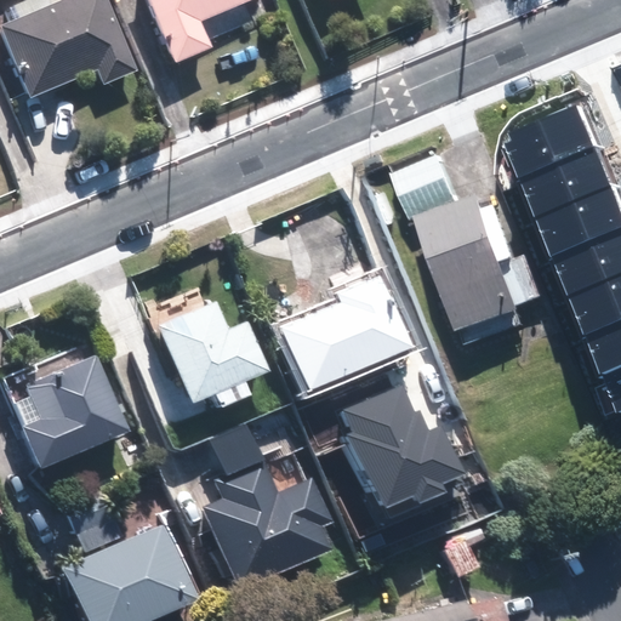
[(107,0),(58,0),(0,24),(0,30),(28,97),(96,69),(102,85),(136,70),(107,0)]
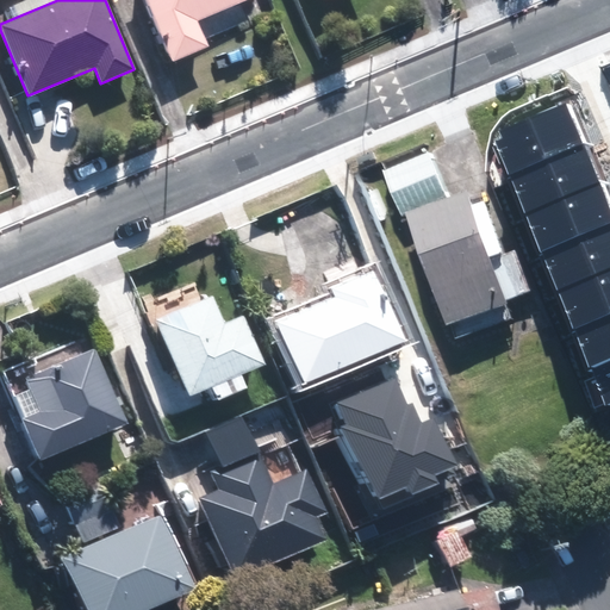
[(244,0),(142,0),(168,61),(206,45),(197,20),(244,0)]
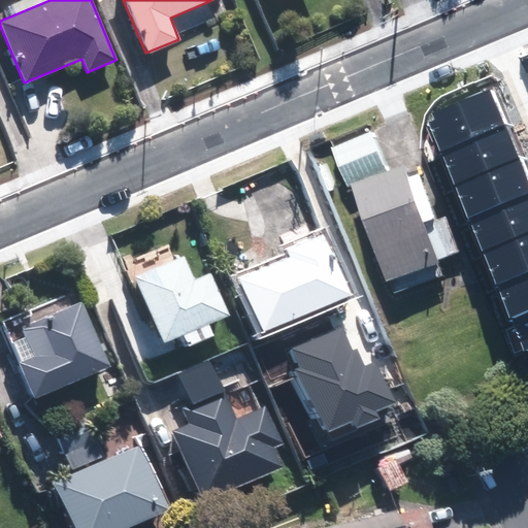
[(429,121),(441,150),(512,122),(497,86),(431,113),(435,119),(429,121)]
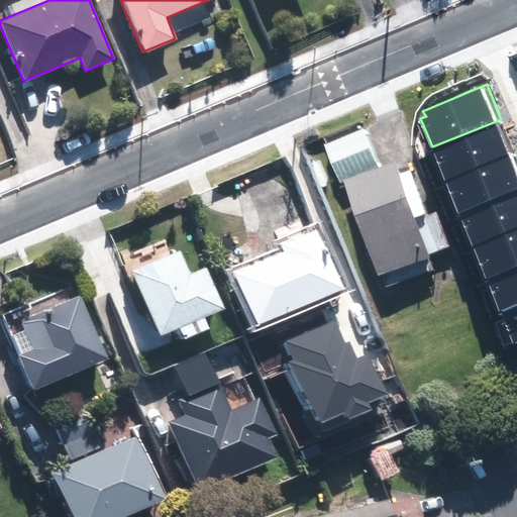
[(432,146),(446,181),(515,152),(501,119),(432,146)]
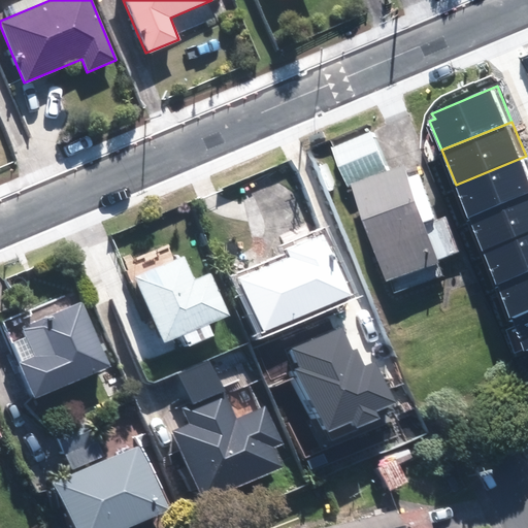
[(338,145),(353,185),(362,182),(393,170),(380,131),(338,145)]
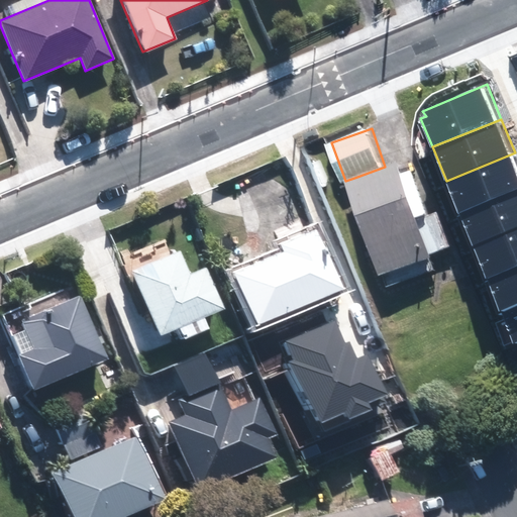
[(446,181),(460,215),(516,192),(516,157),(515,152),(446,181)]
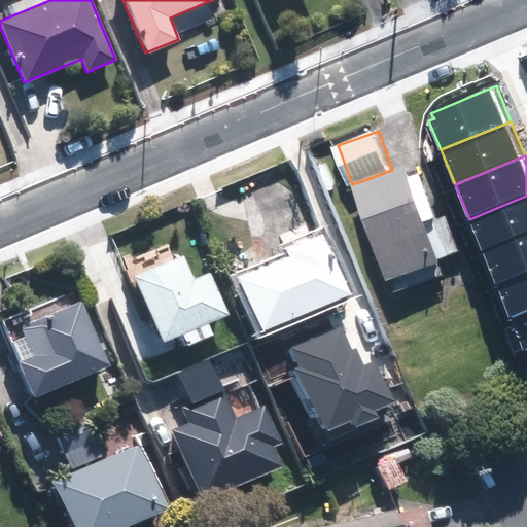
[(392,170),(361,181),(396,281),(467,255),(452,212),(445,215),(429,172),(417,176),(412,163),(392,170)]
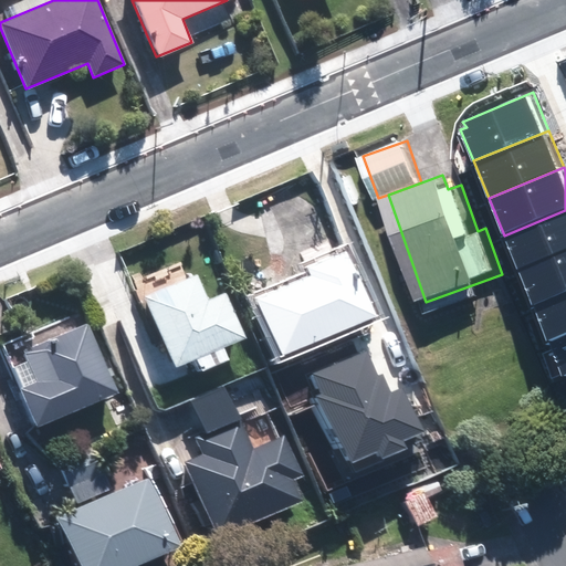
[(565,210),(504,236),(520,269),(565,250),(565,210)]
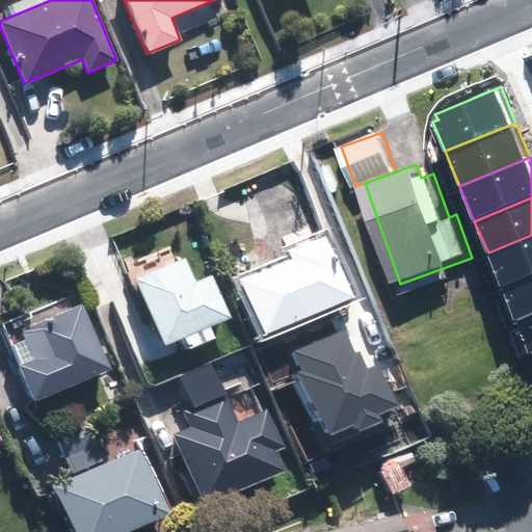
[(287,258),(238,280),(262,335),(352,295),(325,235),(285,251),(287,258)]
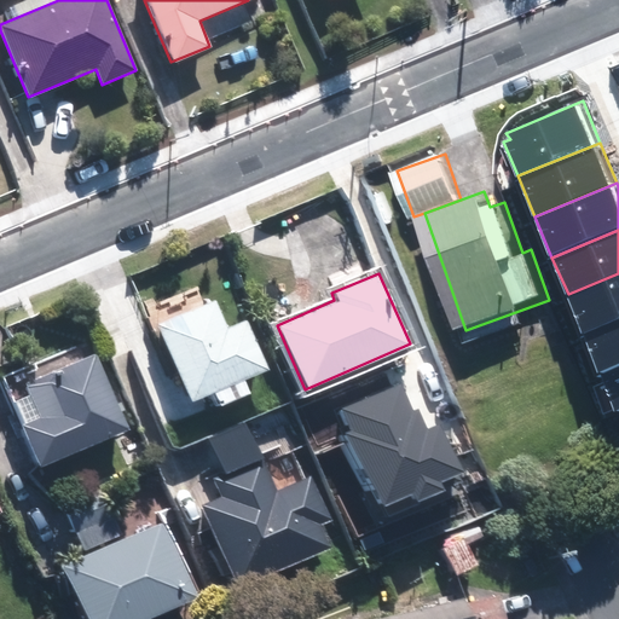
[(618,273),(568,294),(584,336),(618,322),(618,273)]
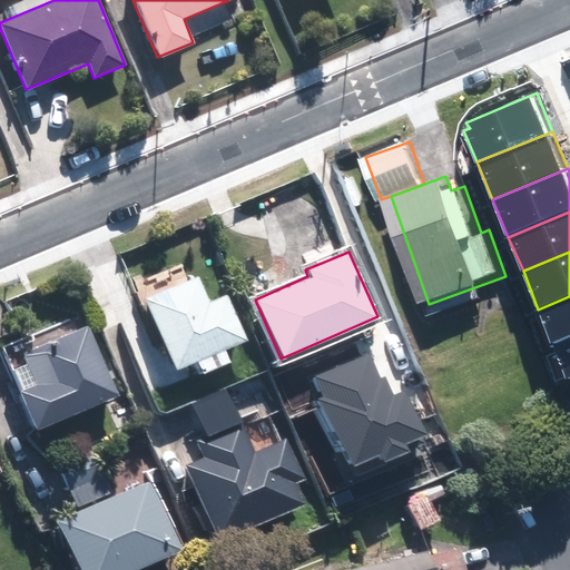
[(190,363),(196,376),(231,363),(224,349),(246,340),(227,292),(207,300),(197,274),(189,277),(184,264),(130,285),(146,323),(151,321),(170,371),(190,363)]
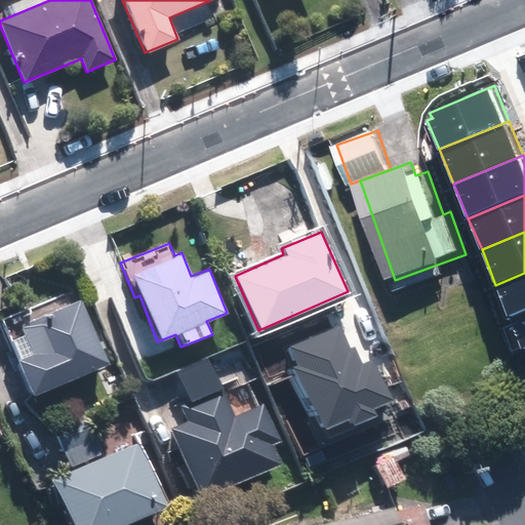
[(524,273),(495,285),(509,320),(524,313),(524,273)]
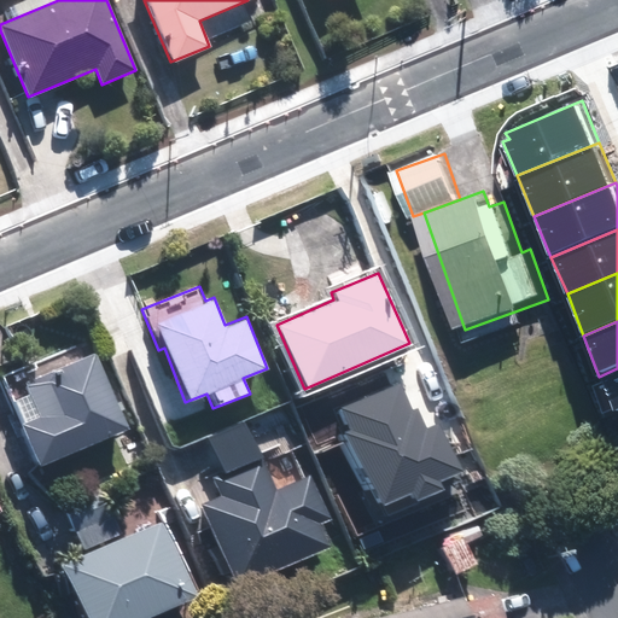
[(97,349),(5,385),(36,465),(128,430),(97,349)]
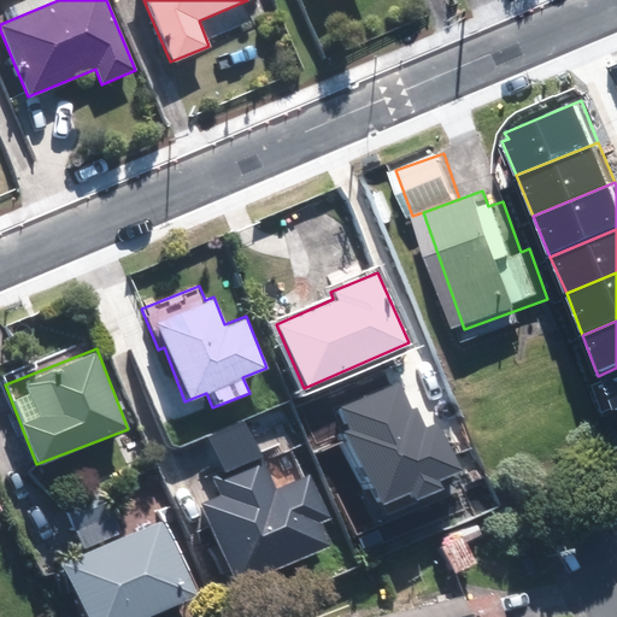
[(615,415),(616,413),(616,368),(598,376),(615,415)]
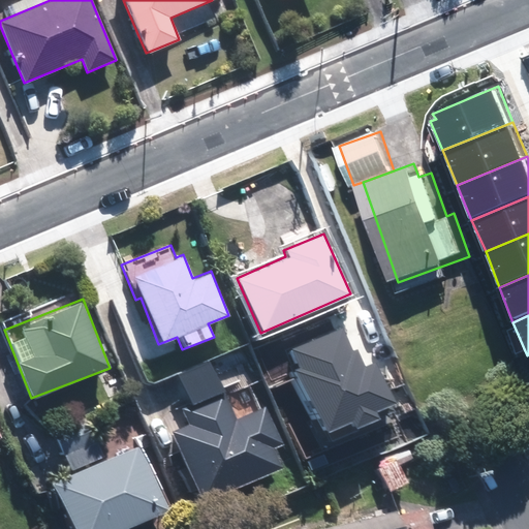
[(322,425),(393,401),(375,350),(362,355),(348,316),(291,336),(322,425)]
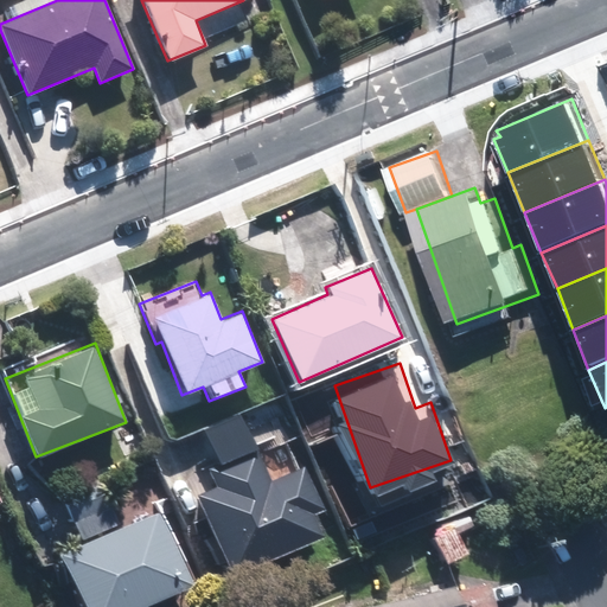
[(197,494),(230,575),(320,537),(311,516),(324,510),(305,465),(294,468),(281,438),(208,468),(215,487),(197,494)]
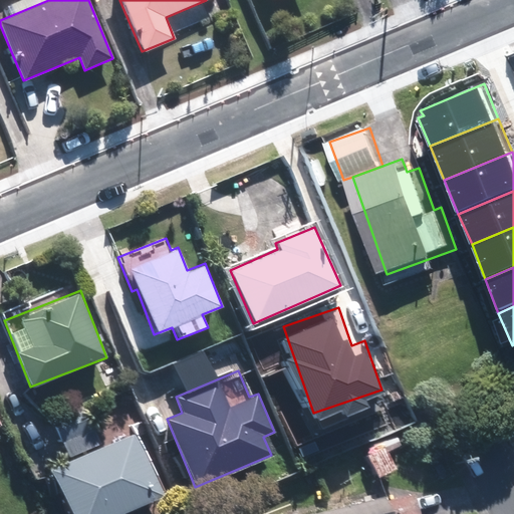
[(119,513),(163,495),(134,431),(99,447),(81,407),(51,421),(69,461),(49,470),(69,513),(119,513)]
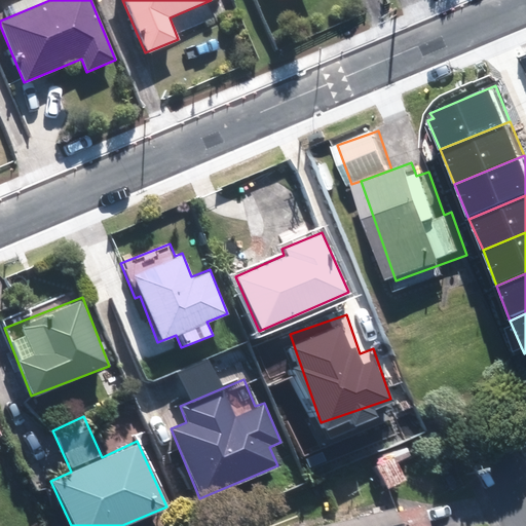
[(392,454),(373,464),(385,490),(406,480),(392,454)]
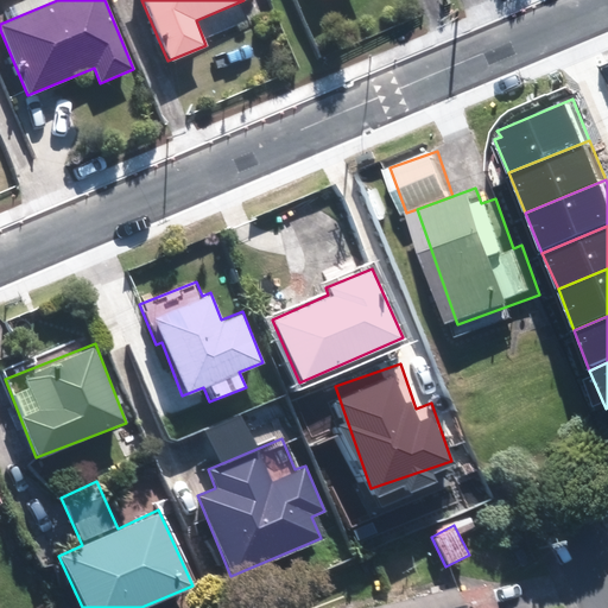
[(493,607),(487,580),(365,607),(493,607)]
